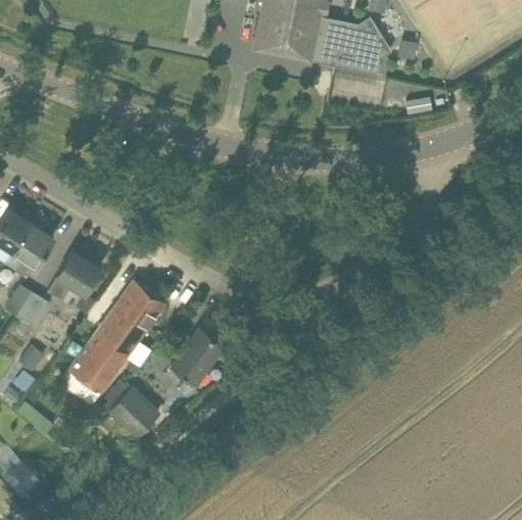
[(262,0),(263,0),(252,48),(311,60),(320,15),(320,12),(324,12),(326,0),(262,0)]
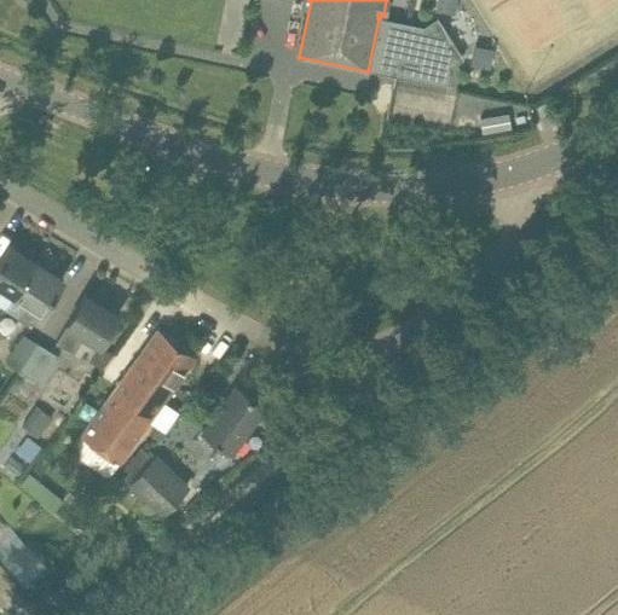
[(421,27),(379,18),(368,71),(445,87),(449,70),(448,69),(463,59),(438,18),(422,28),(421,27)]
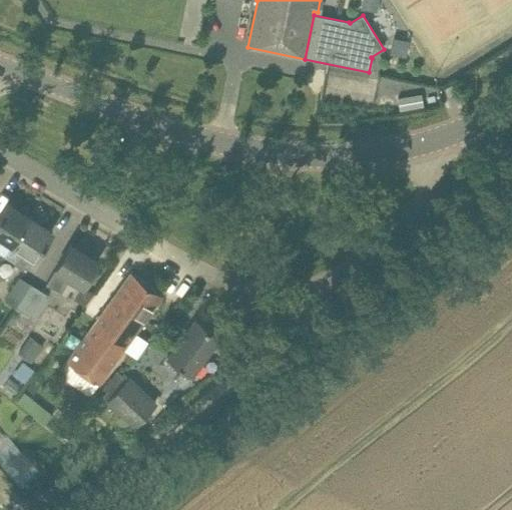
[(424,108),(423,104),(422,96),(398,100),(399,108),(400,112),(424,108)]
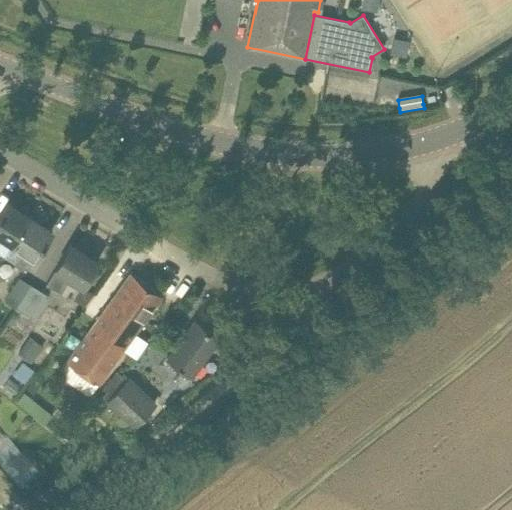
[(0,240),(12,248),(31,217),(8,202),(0,214),(0,240)]
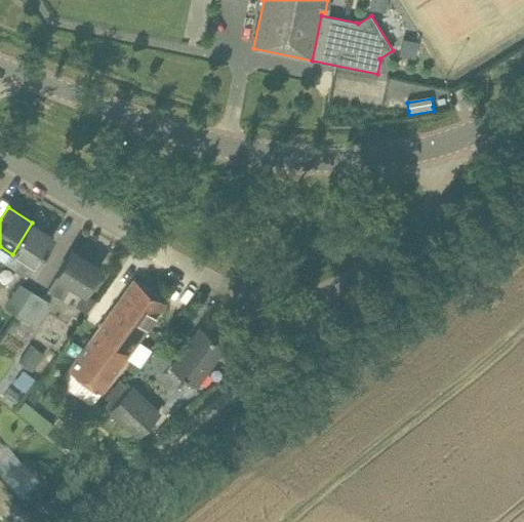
[(14,271),(27,278),(53,237),(32,223),(12,254),(22,261),(14,271)]
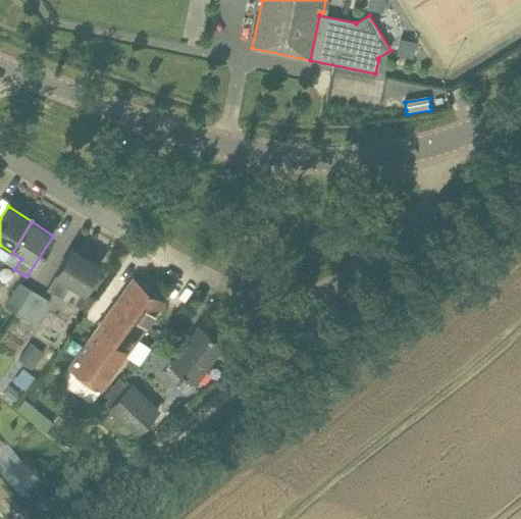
[(47,289),(62,298),(75,306),(87,286),(100,265),(71,248),(47,289)]
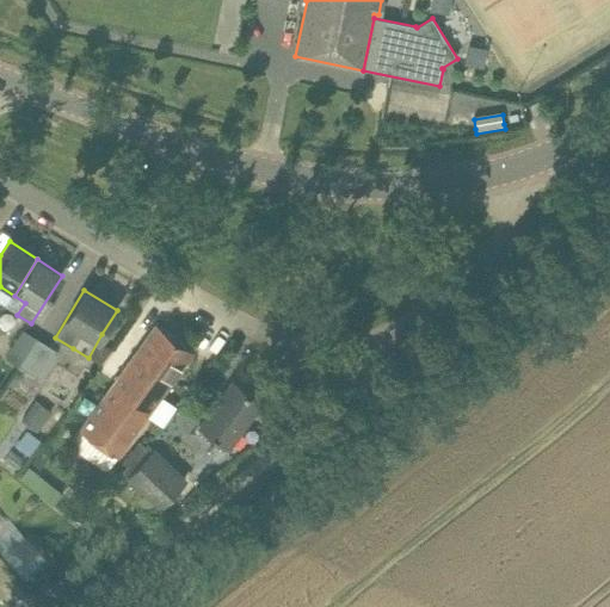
[(156,324),(81,427),(119,453),(193,352),(156,324)]
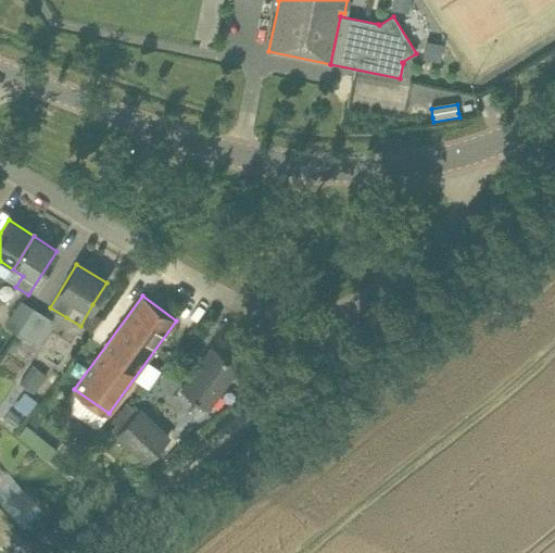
[(19,336),(34,311),(20,302),(4,328),(17,336),(19,335),(19,336)]
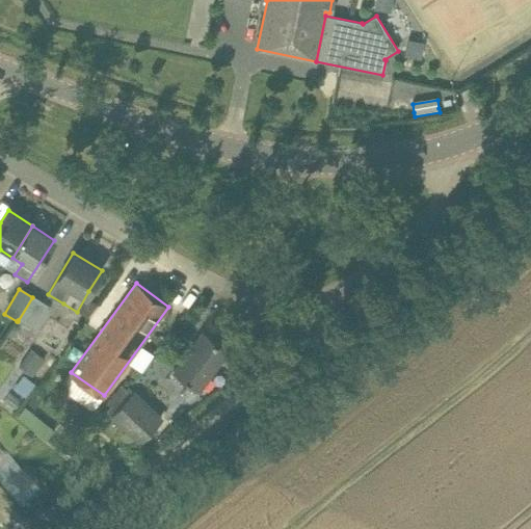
[(17,321),(35,333),(50,308),(32,297),(18,321),(18,320),(17,321)]
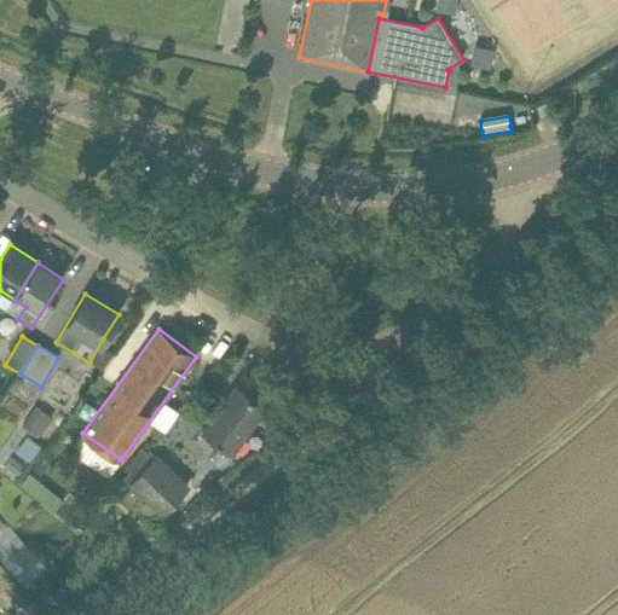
[(235,386),(201,431),(232,453),(266,408),(235,386)]
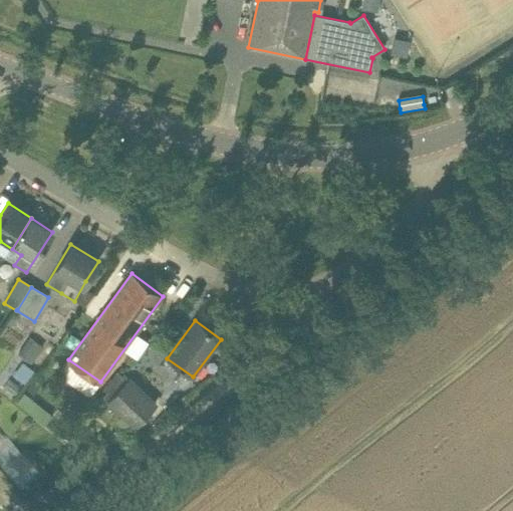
[(31,365),(42,347),(28,338),(16,355),(31,365)]
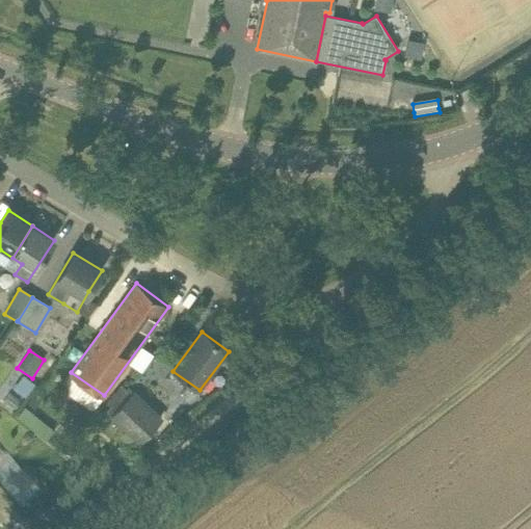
[(29,394),(35,386),(23,377),(14,390),(25,399),(29,394)]
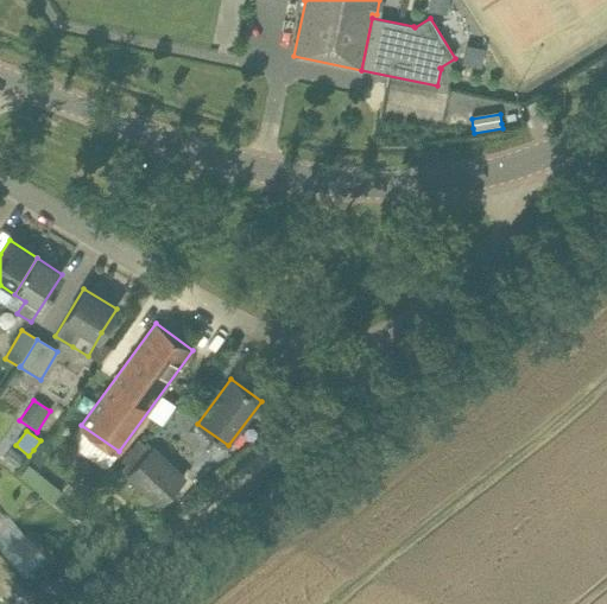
[(158,507),(185,477),(151,445),(124,475),(158,507)]
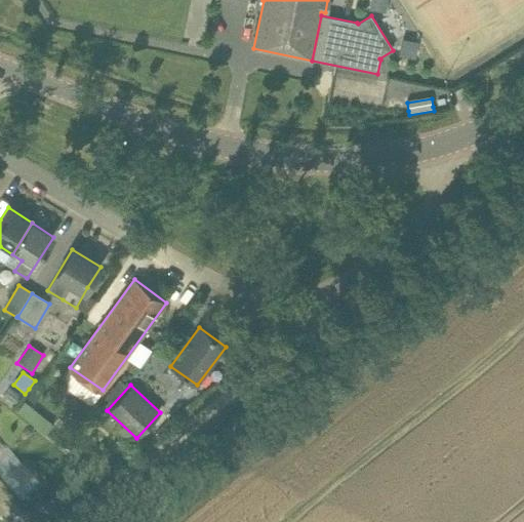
[(15,410),(38,430),(46,420),(24,401),(15,410)]
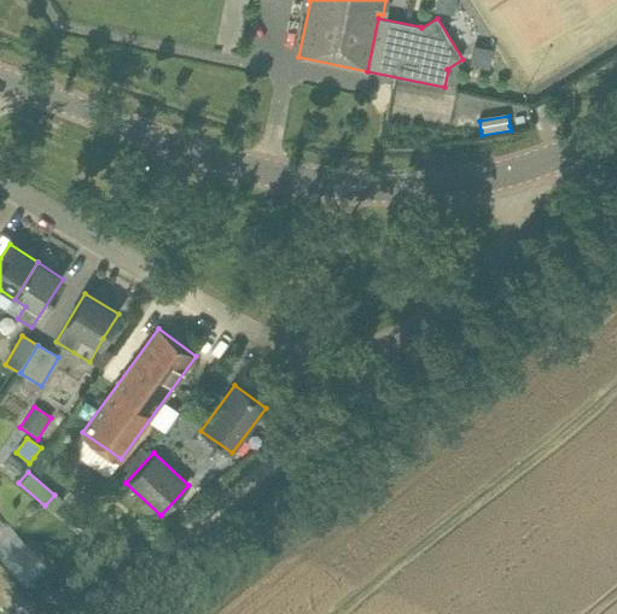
[(0,562),(24,591),(46,573),(0,519),(0,562)]
